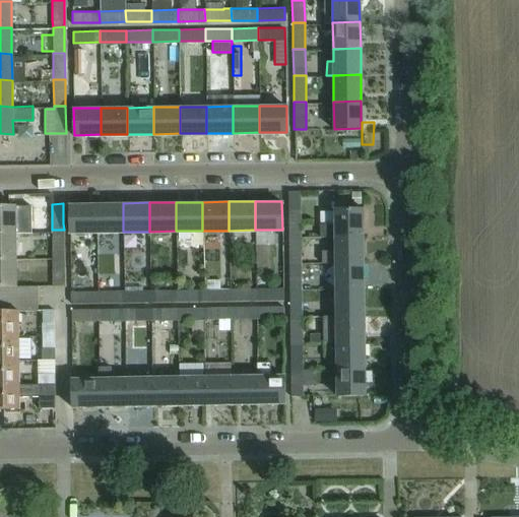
[(69,233),(96,232),(96,203),(69,203),(69,233)]
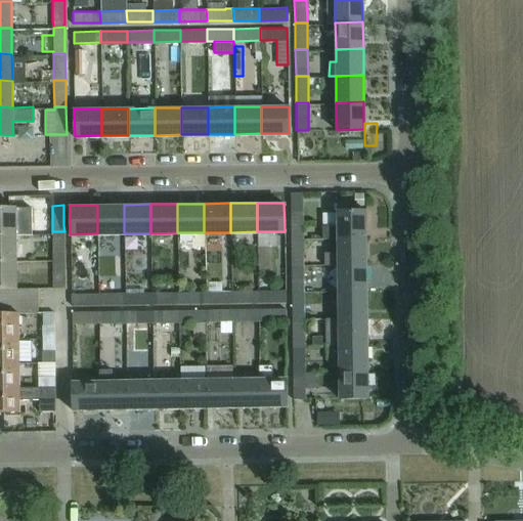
[(97,233),(124,233),(124,205),(97,205),(97,233)]
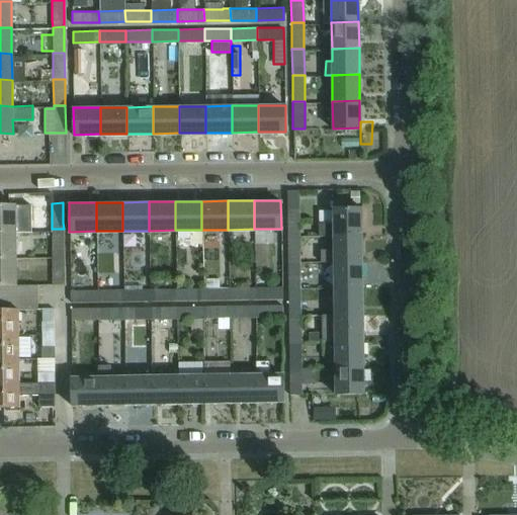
[(0,229),(15,230),(15,203),(0,203),(0,229)]
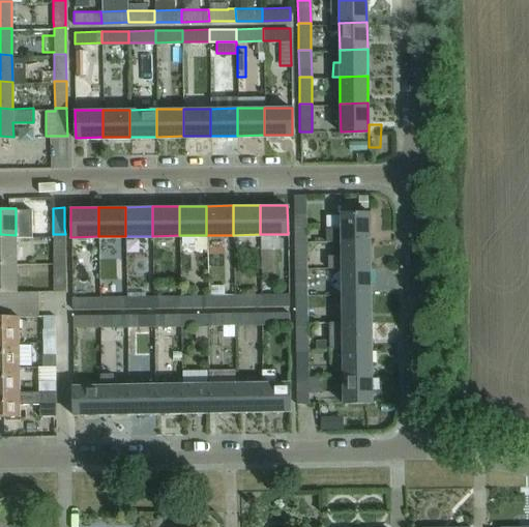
[(341,239),(370,239),(370,211),(341,212),(341,228),(326,228),(326,239),(341,239)]
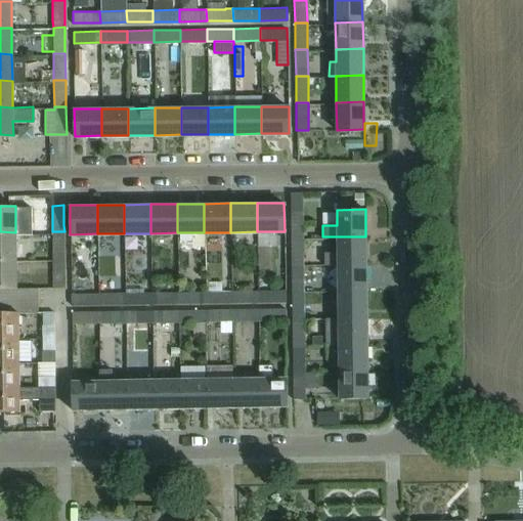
[(291,237),(302,237),(302,210),(290,211),(291,237)]
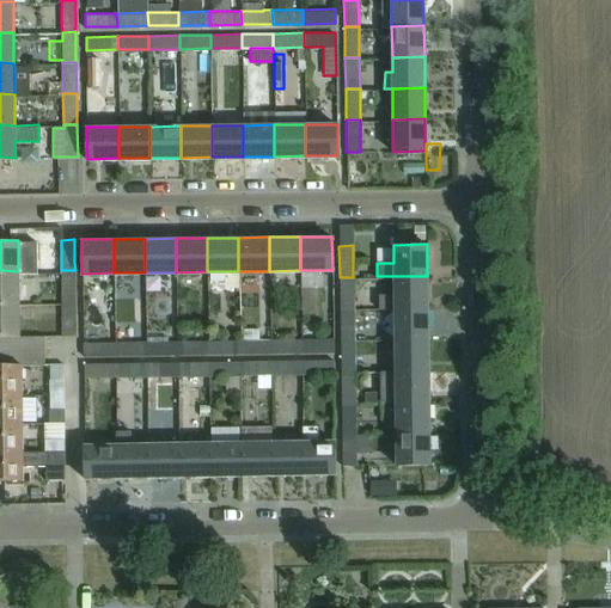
[(0,300),(18,300),(18,271),(0,270),(0,300)]
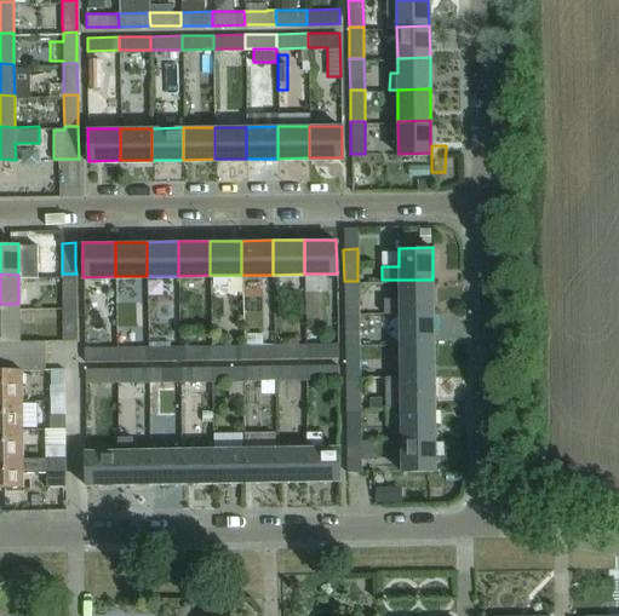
[(63,304),(76,304),(76,274),(62,274),(63,304)]
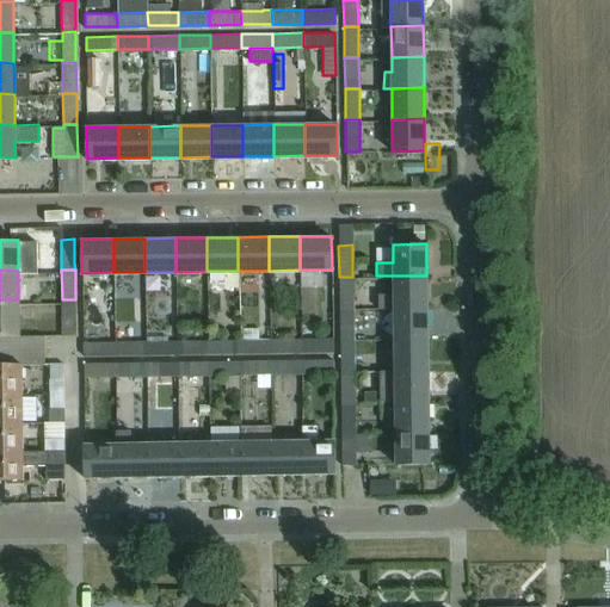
[(379,307),(393,307),(427,307),(426,276),(393,276),(393,293),(379,293),(379,307)]
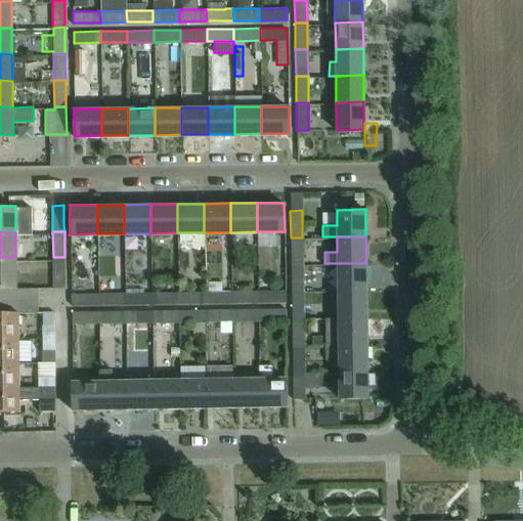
[(291,264),(303,264),(302,237),(291,237),(291,264)]
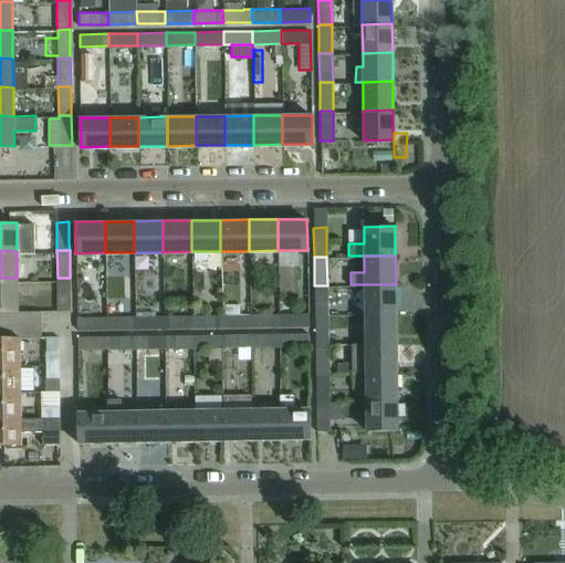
[(0,310),(18,310),(18,305),(17,278),(0,278),(0,310)]
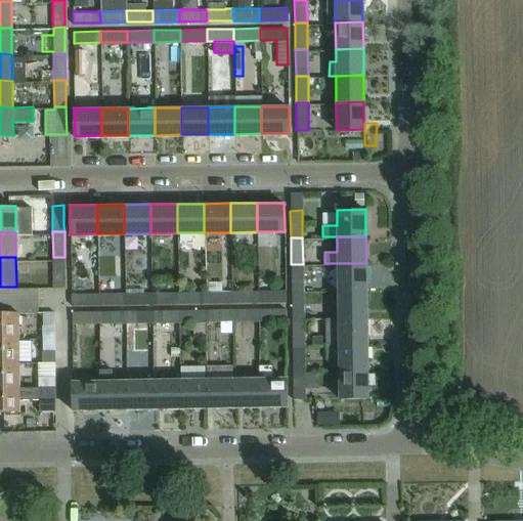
[(64,257),(53,257),(54,287),(66,286),(64,257)]
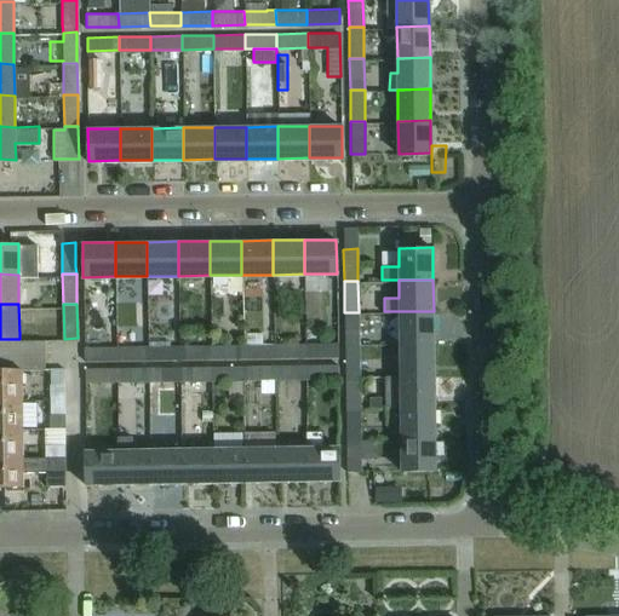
[(400,343),(434,343),(434,311),(399,311),(400,343)]
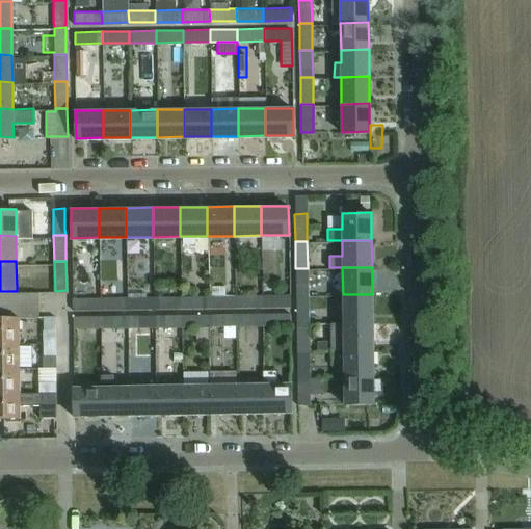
[(295,294),(308,294),(308,268),(295,268),(295,294)]
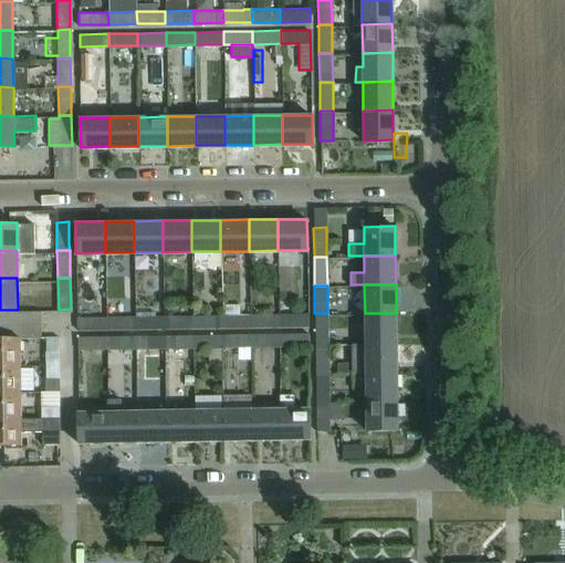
[(0,321),(40,321),(40,310),(18,310),(0,310),(0,321)]
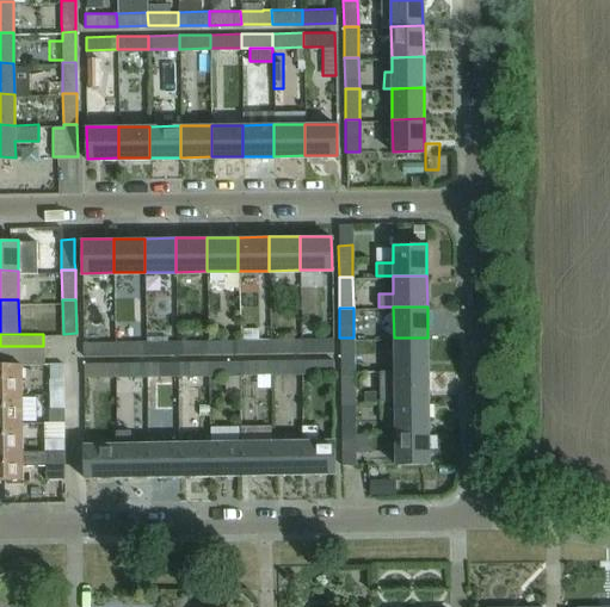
[(270,352),(301,352),(301,338),(270,339),(270,352)]
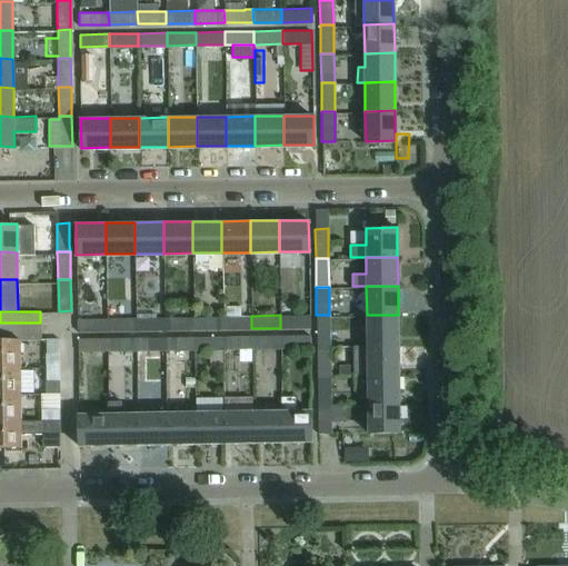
[(280,315),(280,328),(310,327),(309,315),(280,315)]
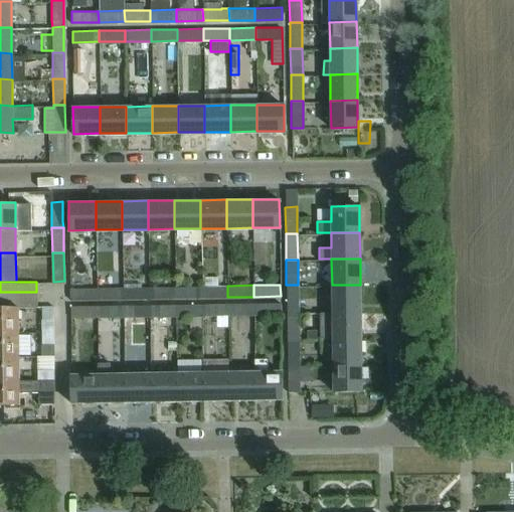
[(332,311),(360,311),(360,285),(332,285),(332,311)]
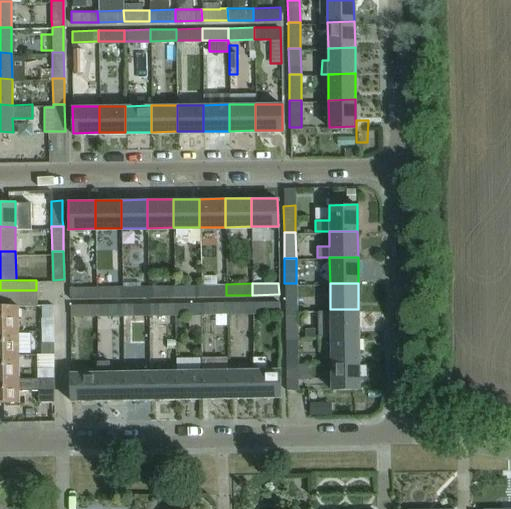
[(148,296),(174,296),(174,284),(148,285),(148,296)]
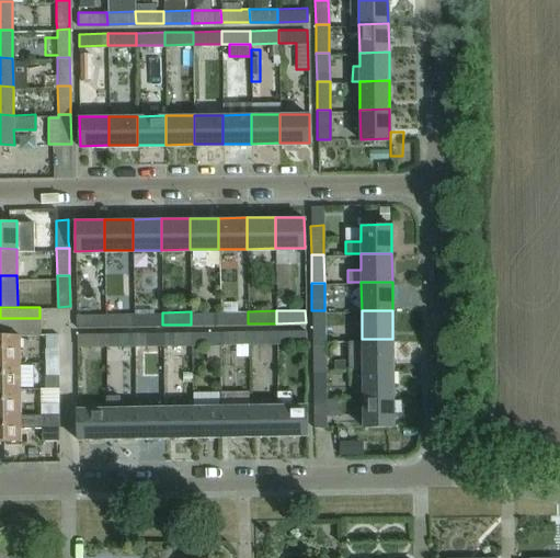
[(191,325),(219,323),(219,311),(191,311),(191,325)]
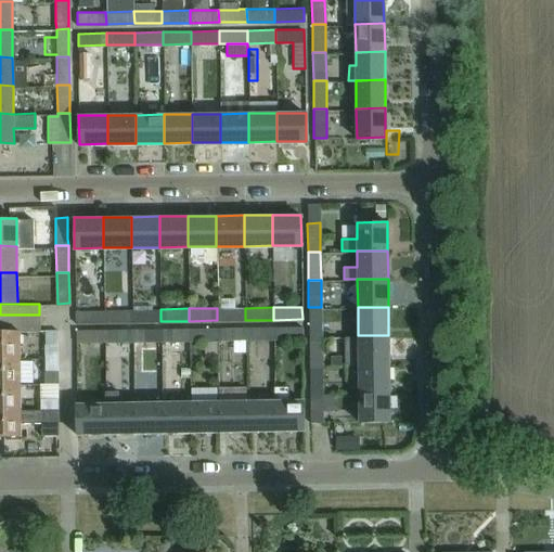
[(217,320),(245,320),(245,308),(217,308),(217,320)]
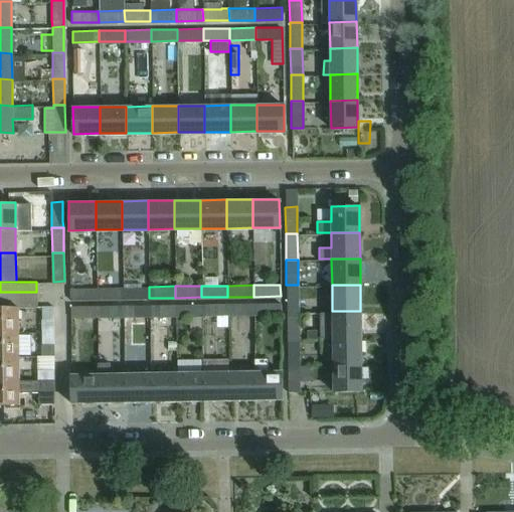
[(69,299),(97,299),(97,287),(69,288),(69,299)]
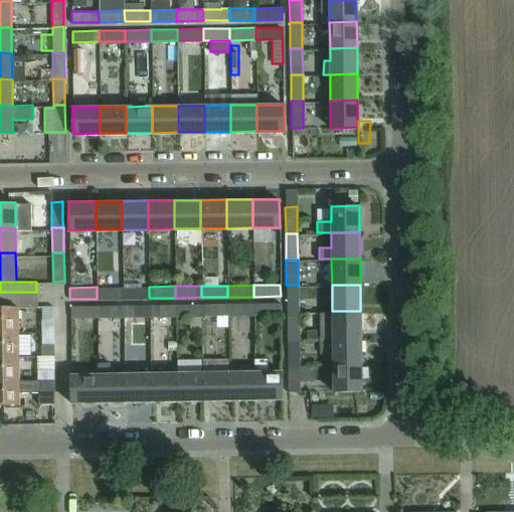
[(97,299),(123,298),(123,287),(97,287),(97,299)]
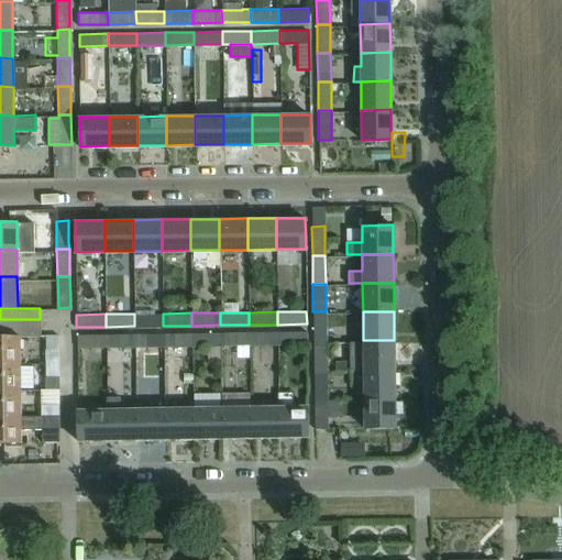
[(134,326),(163,326),(163,314),(134,314),(134,326)]
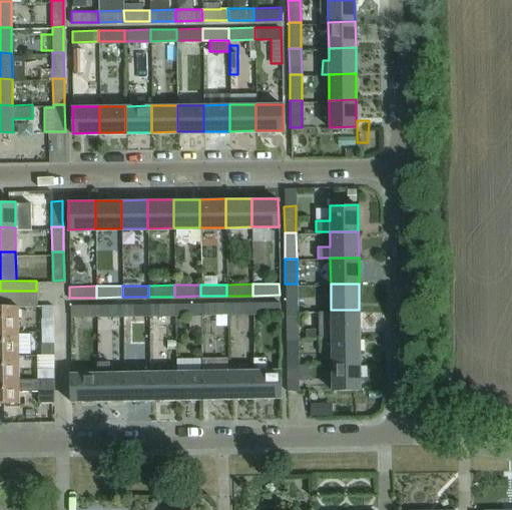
[(36,305),(36,301),(36,291),(0,291),(0,305),(17,305),(36,305)]
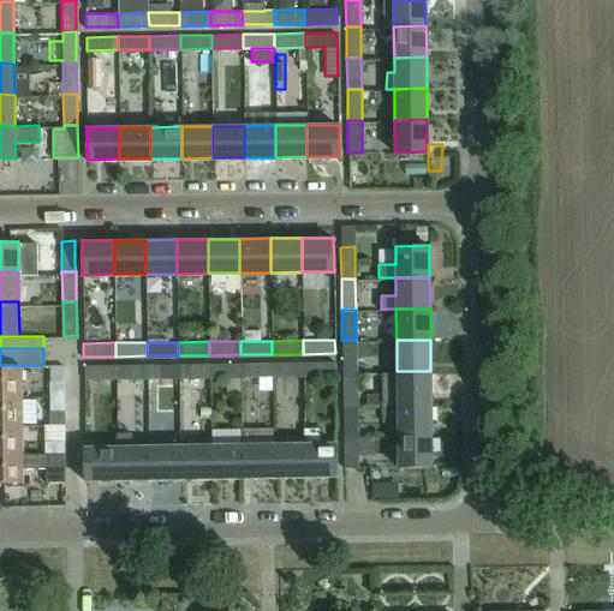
[(272,375),(303,373),(303,360),(272,361),(272,375)]
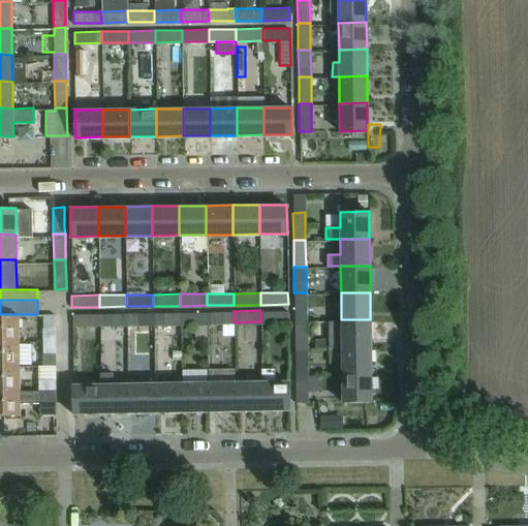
[(260,310),(260,321),(288,321),(288,310),(260,310)]
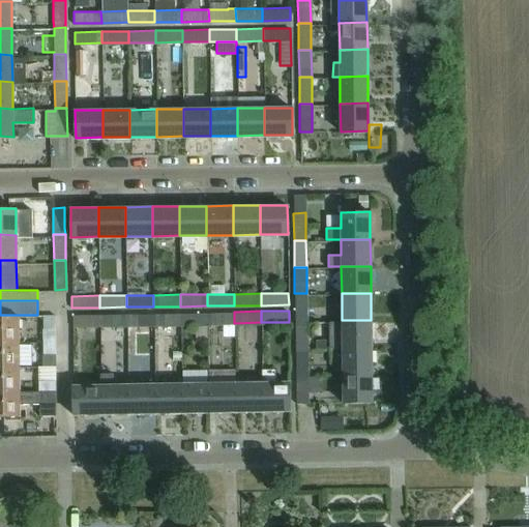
[(180,324),(207,323),(207,312),(180,313),(180,324)]
